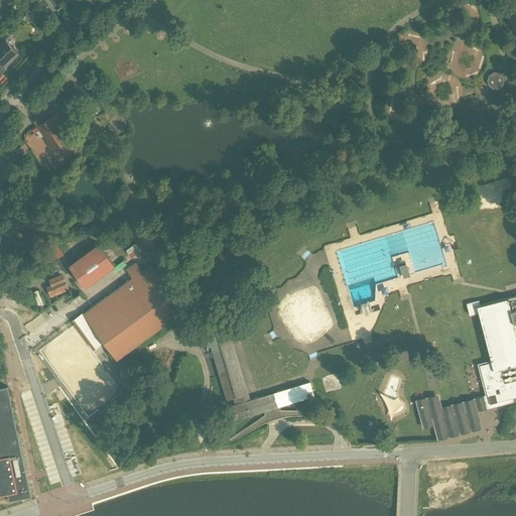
[(11,45),(4,38),(0,41),(0,60),(5,67),(5,66),(12,58),(11,58),(17,52),(17,49),(13,45),(11,45)]
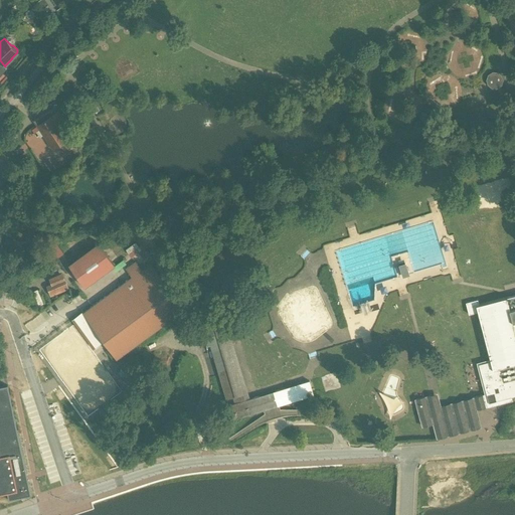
[(498,71),(492,71),(488,74),(486,79),(487,84),(491,88),(497,89),(501,84),(503,79),(501,75),(498,71)]
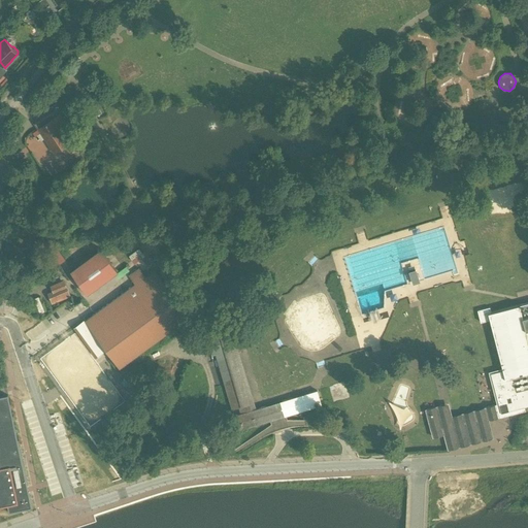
[(37,128),(38,128),(55,117),(51,112),(35,124),(35,125),(37,128)]
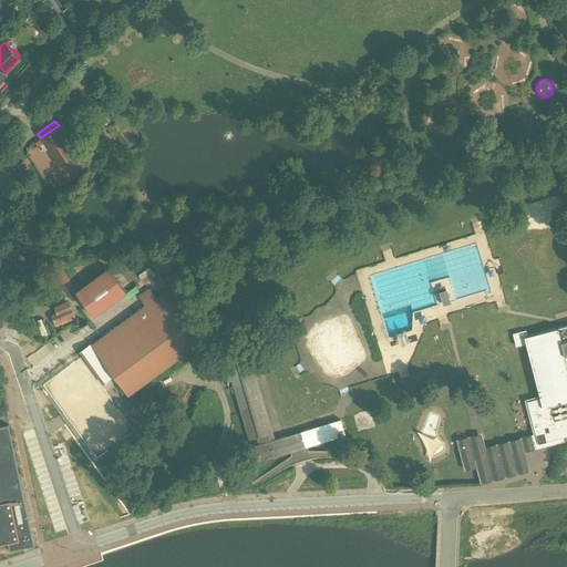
[(59,125),(41,137),(57,161),(74,148),(65,136),(70,133),(62,123),(59,125)]
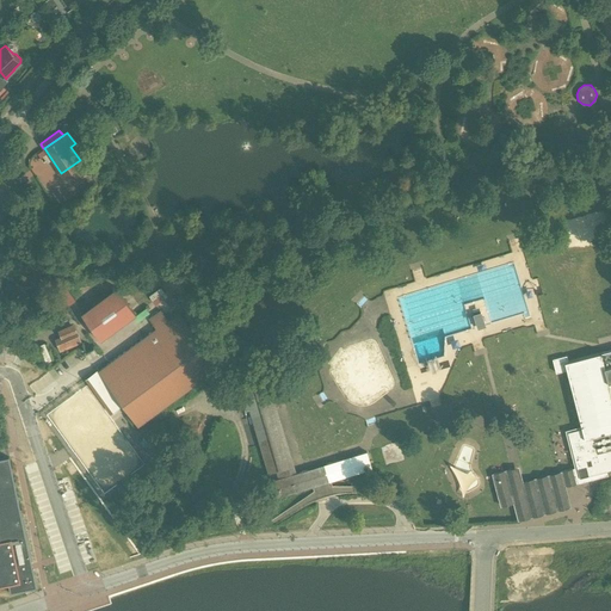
[(117,288),(81,313),(100,340),(136,314),(121,292),(117,288)]
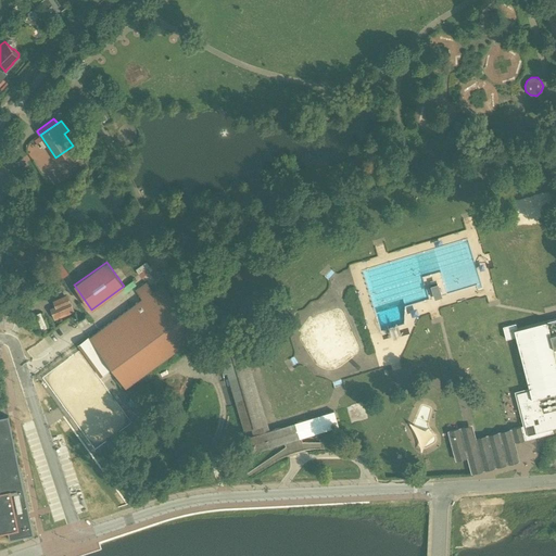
[(49,263),(37,267),(39,273),(51,268),(49,263)]
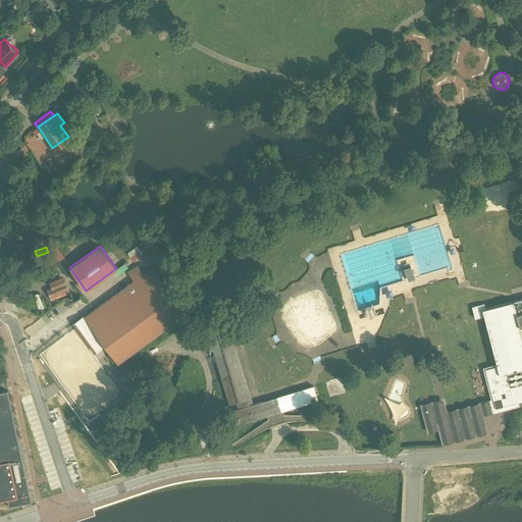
[(127,272),(134,280),(144,273),(138,265),(127,272)]
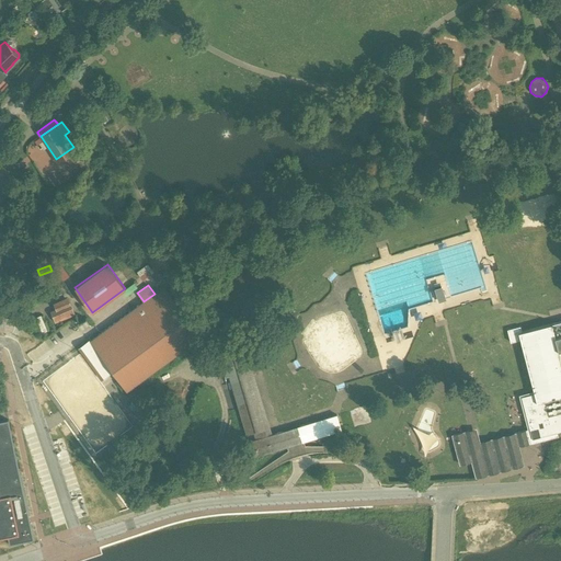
[(144,301),(90,340),(113,370),(126,390),(201,335),(164,286),(155,294),(144,301)]
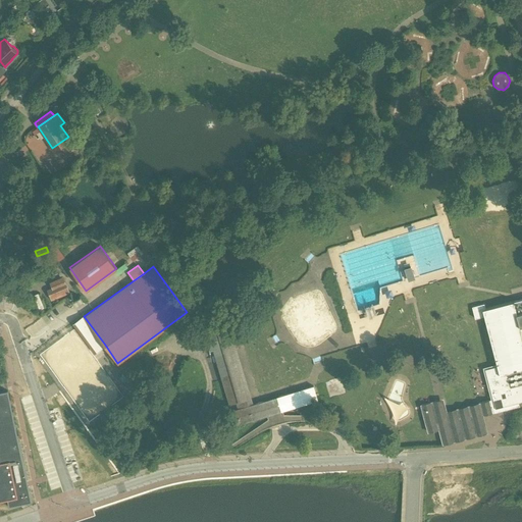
[(411,267),(405,269),(408,280),(414,278),(411,267)]
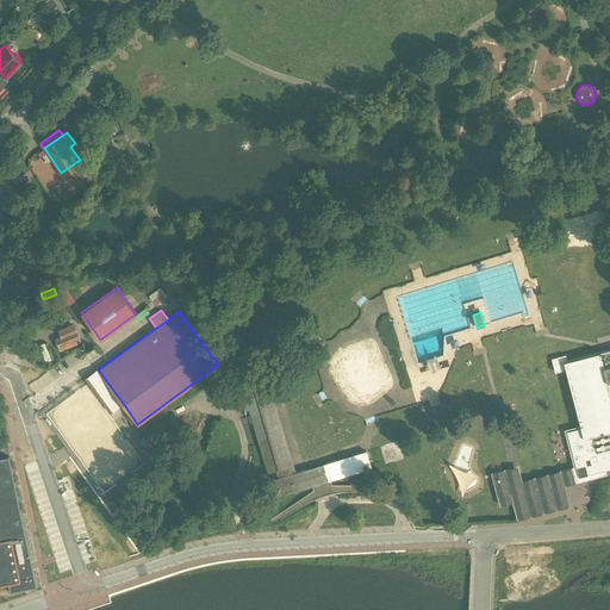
[(75,328),(60,335),(63,341),(57,343),(60,350),(80,341),(75,328)]
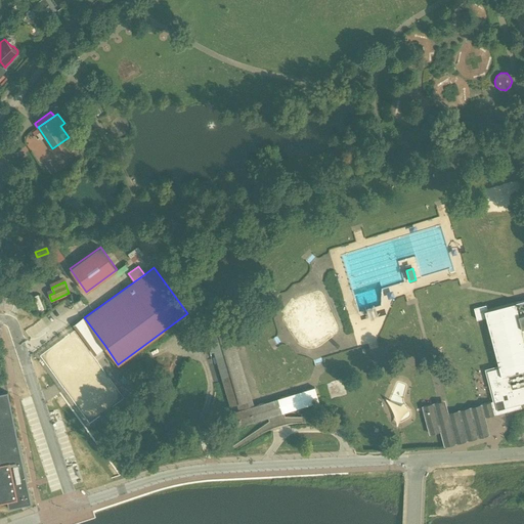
[(523,300),(515,303),(519,315),(523,313),(523,300)]
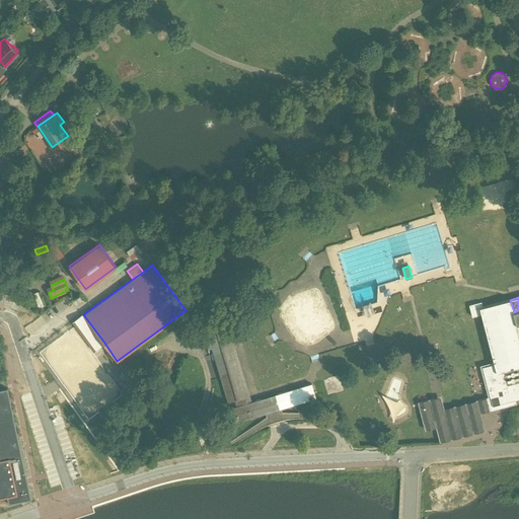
[(510,300),(483,307),(479,307),(482,314),(494,364),(483,367),(490,396),(493,405),(500,403),(501,408),(505,406),(508,406),(507,401),(518,398),(518,310),(514,312),(510,300)]
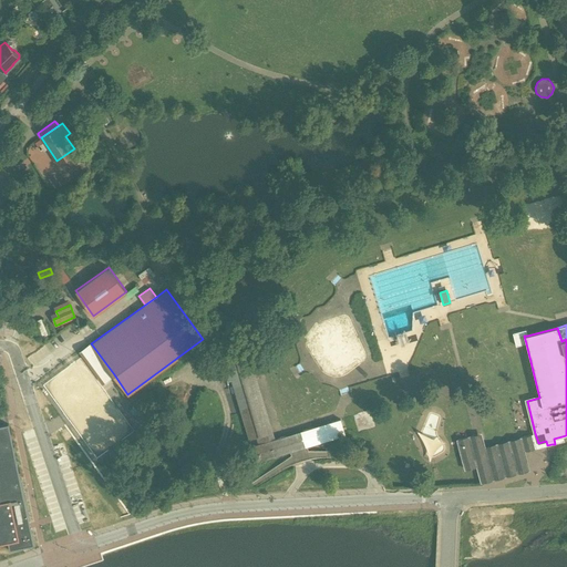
[(516,347),(526,343),(524,336),(527,336),(526,330),(513,333),(516,347)]
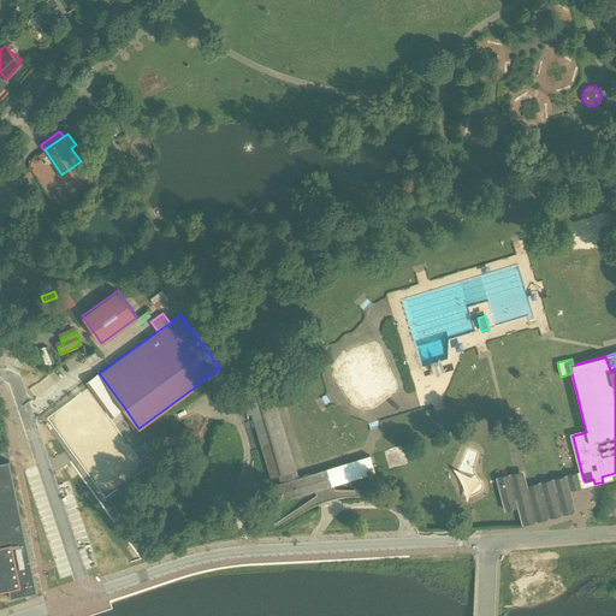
[(113,415),(124,407),(99,373),(89,381),(113,415)]
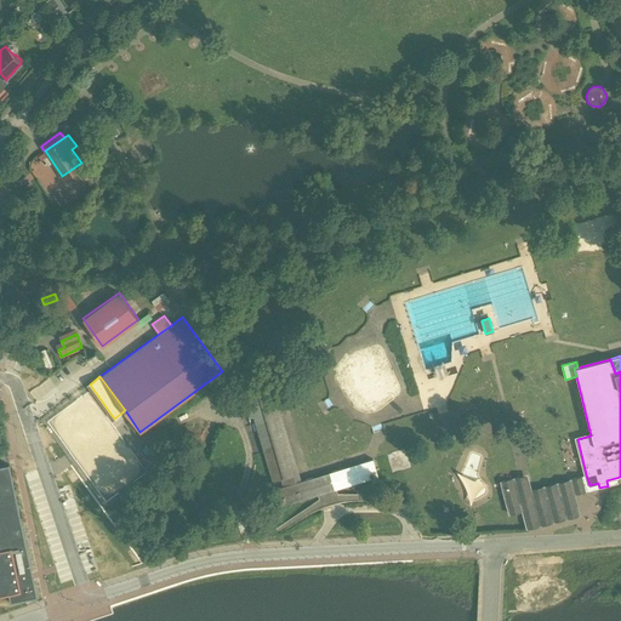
[(265,380),(245,386),(248,393),(244,394),(251,419),(255,417),(274,411),(265,380)]
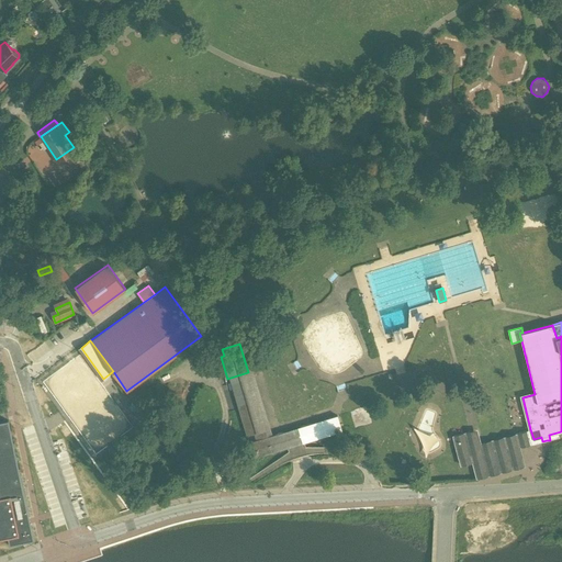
[(102,380),(103,379),(81,348),(79,349),(102,380)]
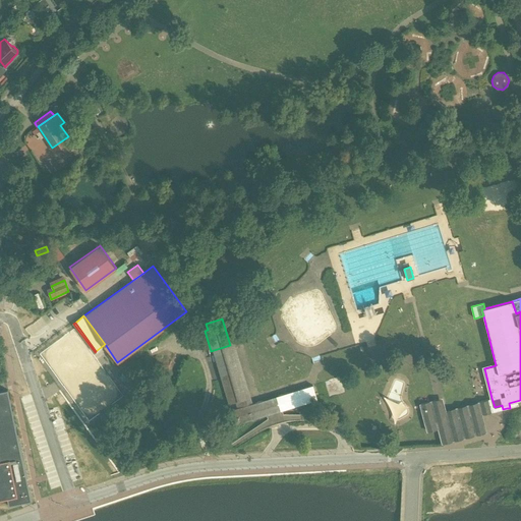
[(214,350),(216,355),(231,351),(230,345),(214,350)]
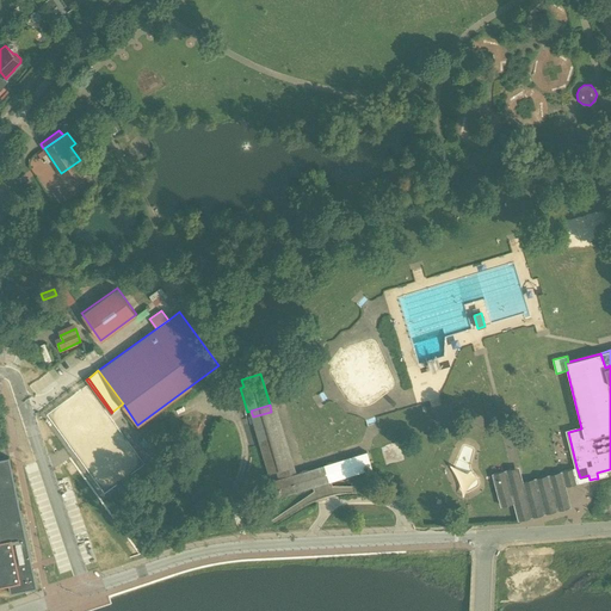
[(289,470),(271,412),(253,417),(270,476),(289,470)]
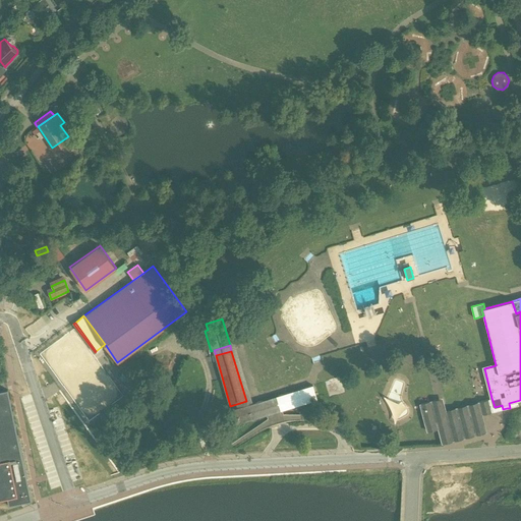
[(312,385),(278,395),(282,408),(316,398),(312,385)]
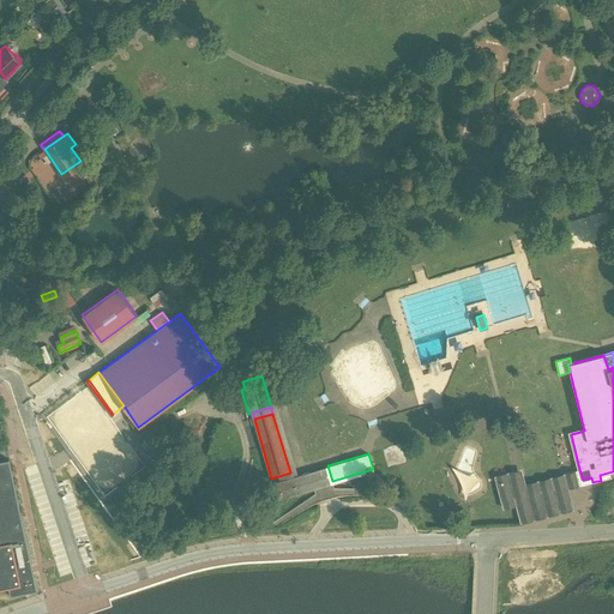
[(36,590),(8,459),(4,461),(0,461),(0,589),(8,588),(10,596),(24,593),(36,590)]
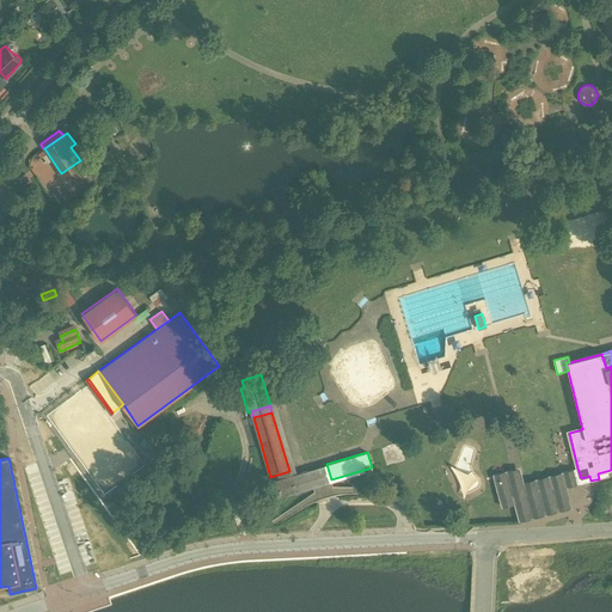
[(308,470),(313,485),(331,479),(326,464),(308,470)]
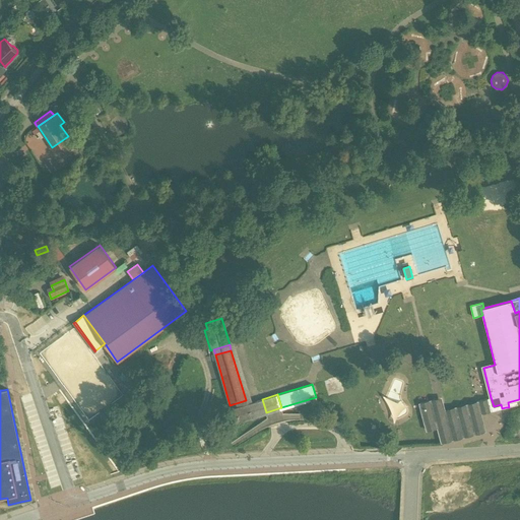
[(479,410),(440,420),(435,399),(418,403),(427,431),(437,428),(441,443),(485,431),(480,412),(494,408),(494,406),(491,397),(477,401),(479,410)]
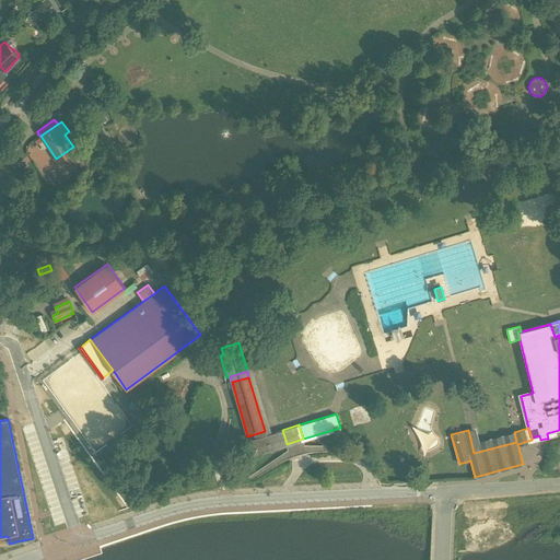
[(248,440),(246,440),(251,455),(287,444),(282,430),(266,434),(248,440)]
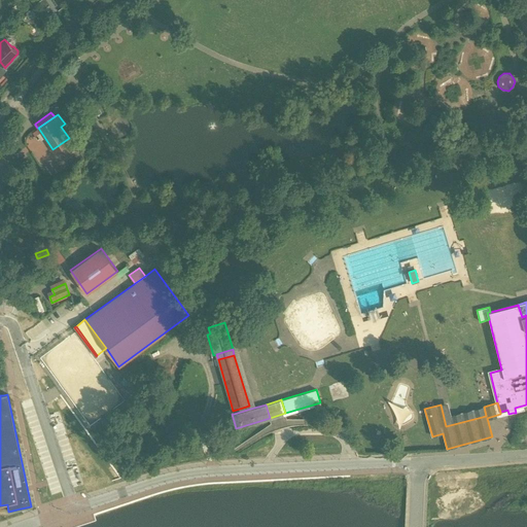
[(285,413),(270,418),(271,423),(234,450),(236,453),(259,438),(268,432),(275,430),(279,428),(286,426),(293,425),(300,425),(307,424),(335,425),(335,420),(286,418),(285,413)]
